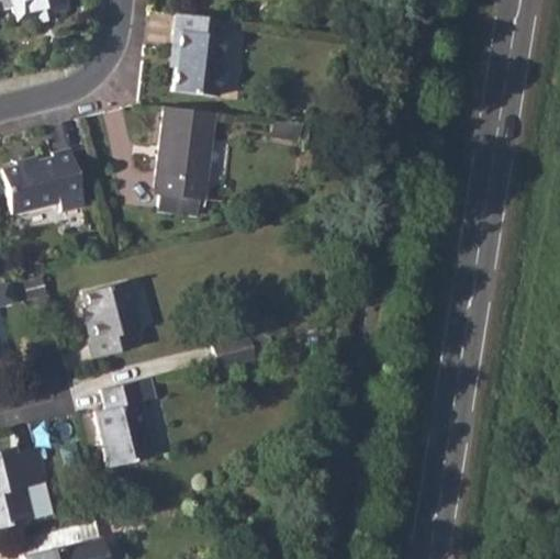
[(8,0),(14,23),(36,18),(37,22),(51,19),(48,13),(66,9),(64,0),(8,0)]
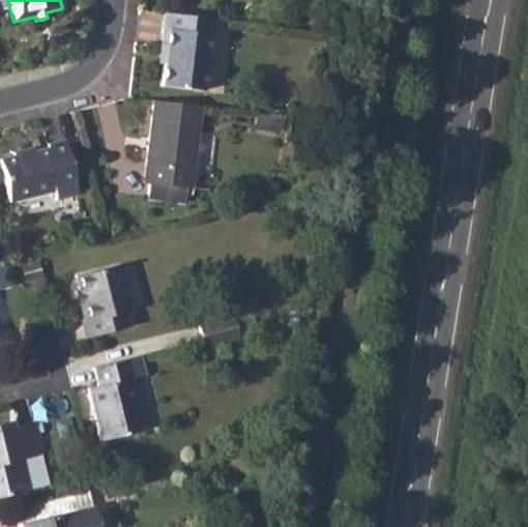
[(211,20),(166,15),(162,49),(166,49),(162,87),(202,92),(211,20)]
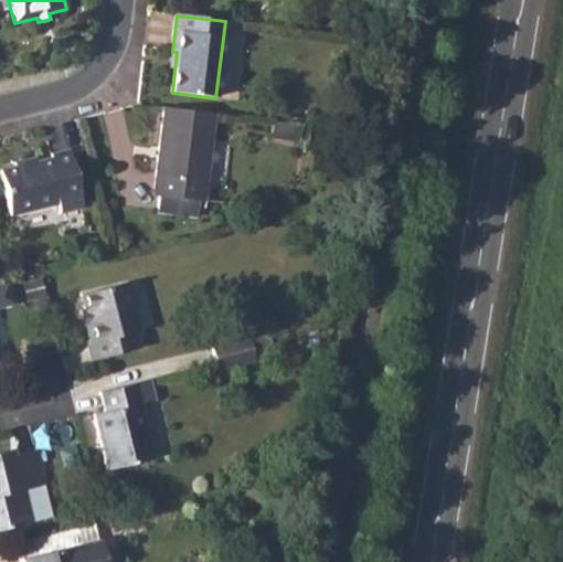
[(155,192),(160,193),(199,199),(204,200),(214,116),(165,110),(155,192)]
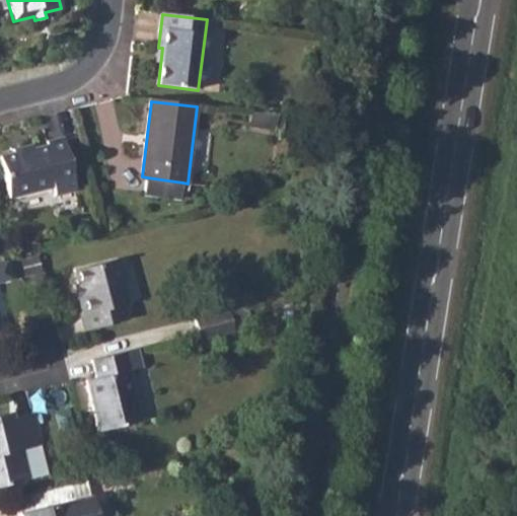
[(12,153),(0,156),(0,173),(6,197),(46,188),(48,196),(71,190),(58,137),(40,142),(41,146),(28,149),(27,145),(11,149),(12,153)]
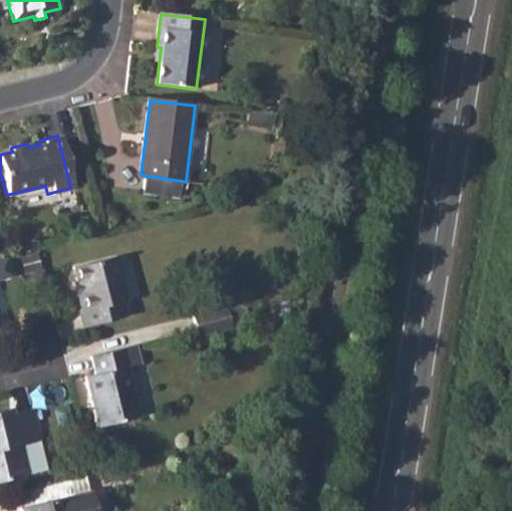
[(0,279),(9,277),(5,259),(4,259),(0,260),(0,279)]
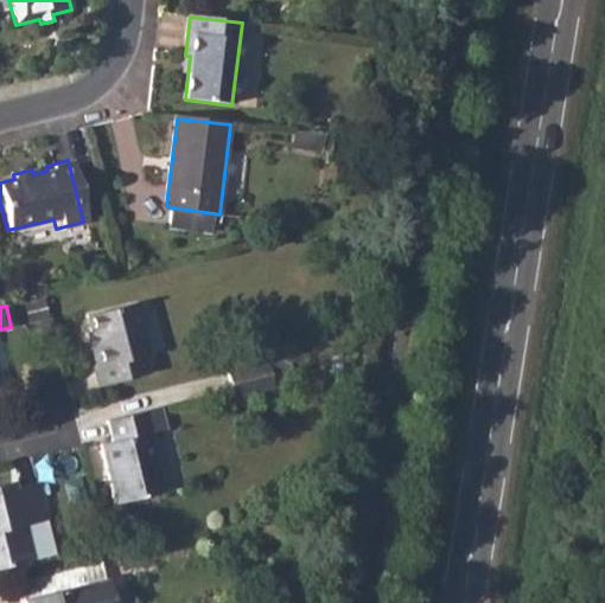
[(139,306),(86,318),(97,371),(95,372),(99,389),(147,377),(142,360),(150,358),(144,335),(146,334),(139,306)]
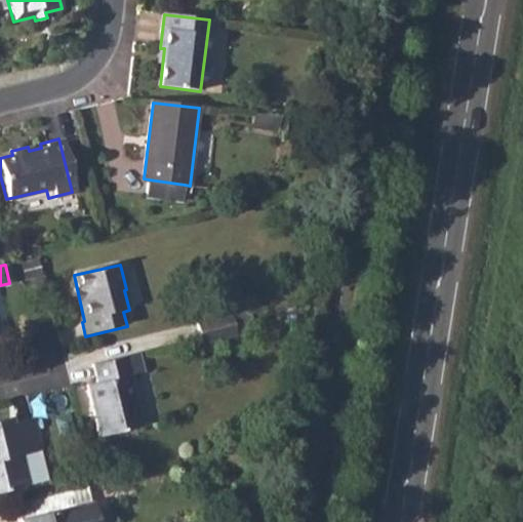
[(233,315),(196,324),(201,345),(238,335),(233,315)]
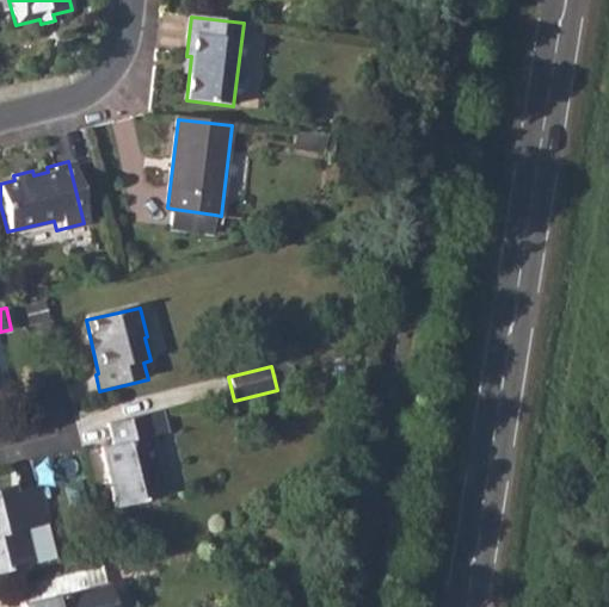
[(114,448),(103,452),(116,508),(164,496),(151,441),(166,437),(161,414),(108,427),(114,448)]
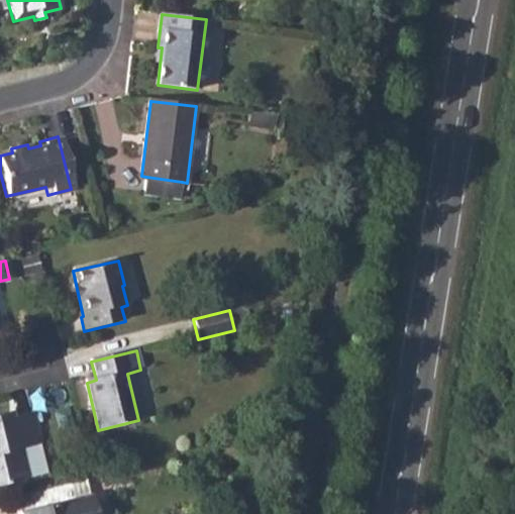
[(9,414),(0,416),(0,486),(26,480),(20,450),(39,445),(32,415),(11,419),(9,414)]
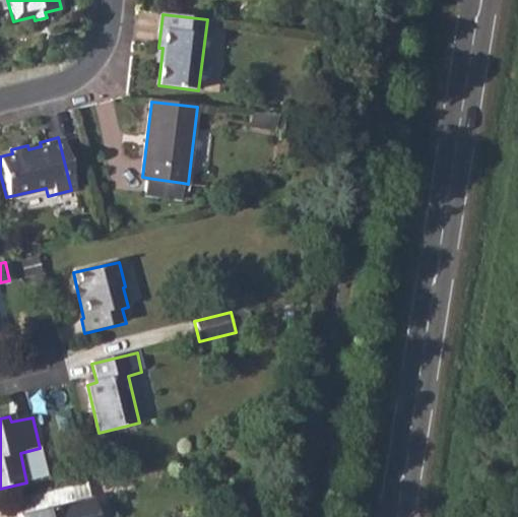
[(84,499),(13,515),(13,516),(88,516),(84,499)]
